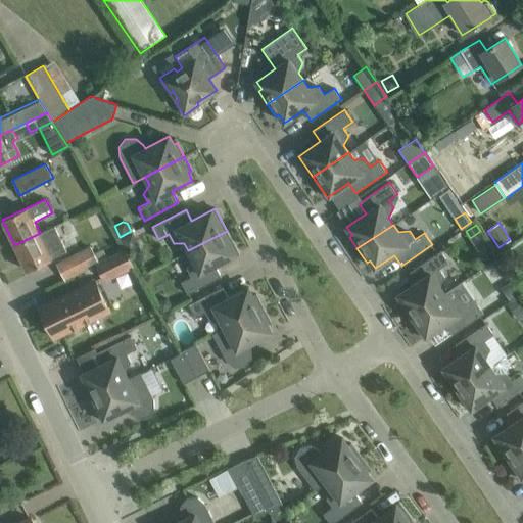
[(54,226),(40,233),(14,245),(28,271),(66,251),(54,226)]
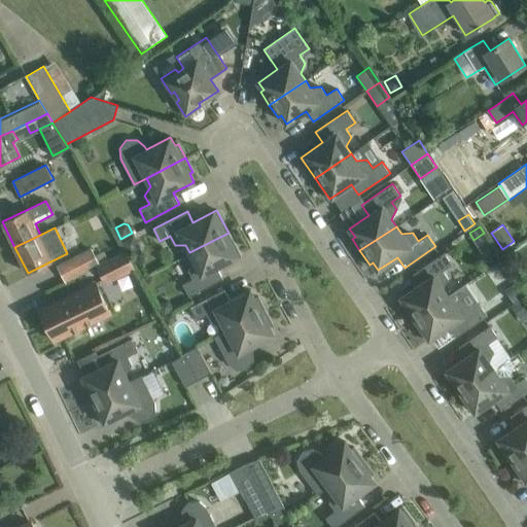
[(240,254),(229,233),(189,252),(194,260),(187,270),(192,278),(182,284),(189,296),(222,279),(217,268),(240,254)]
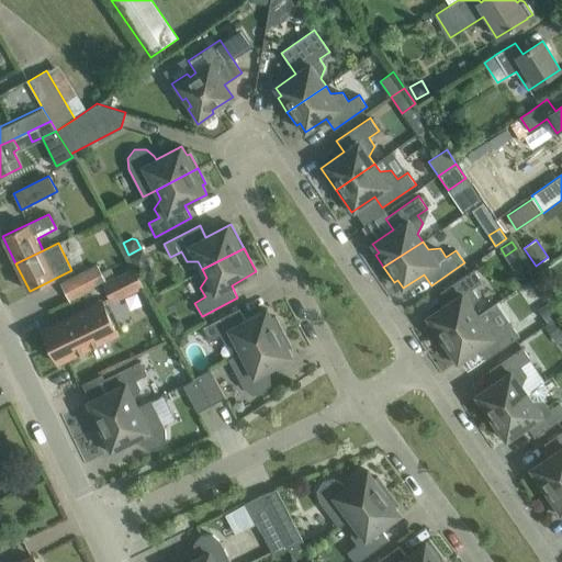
[(143,250),(130,257),(135,269),(137,272),(150,266),(143,250)]
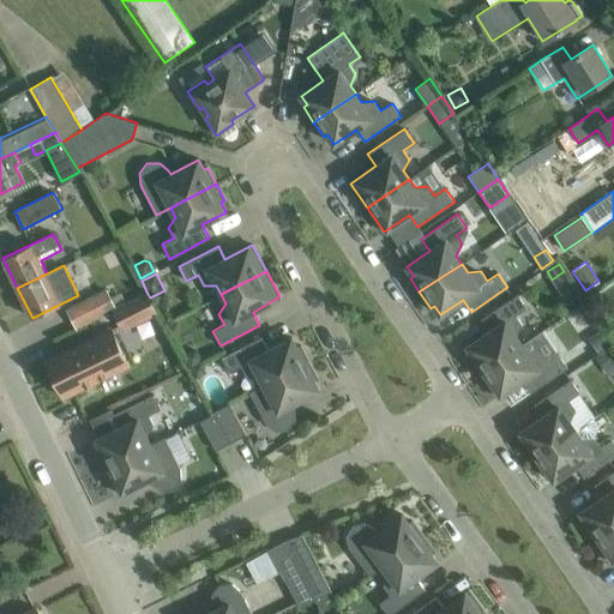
[(77,327),(116,307),(107,290),(68,309),(77,327)]
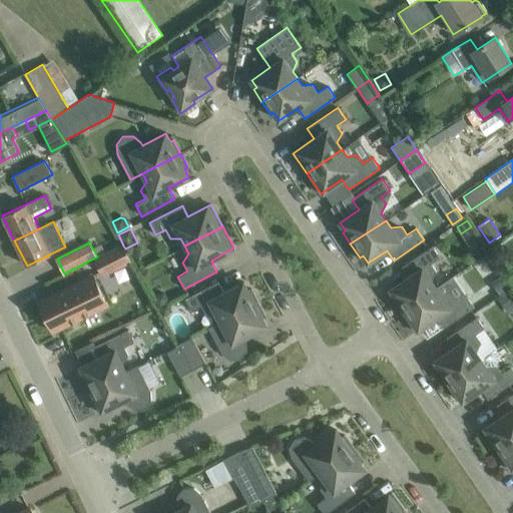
[(103,275),(131,261),(125,248),(123,245),(95,260),(103,275)]
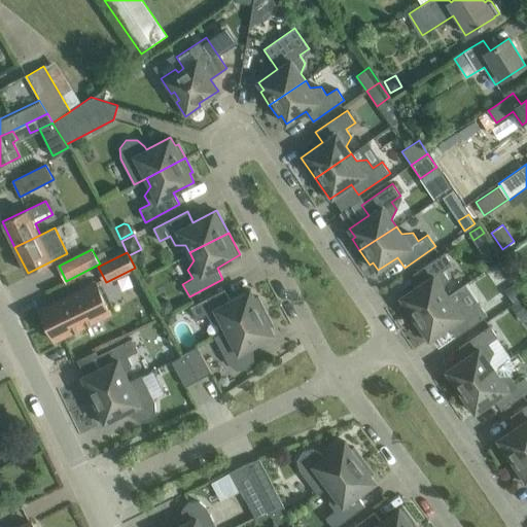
[(412,320),(449,295),(444,288),(448,278),(443,271),(452,265),(444,252),(413,274),(420,284),(397,300),(412,320)]
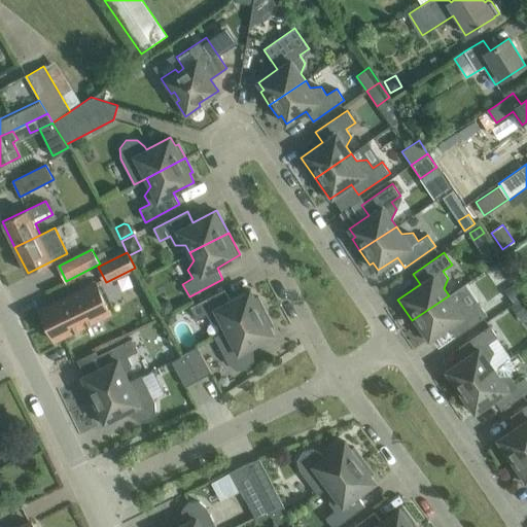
[(55,341),(73,331),(111,313),(96,281),(39,309),(55,341)]
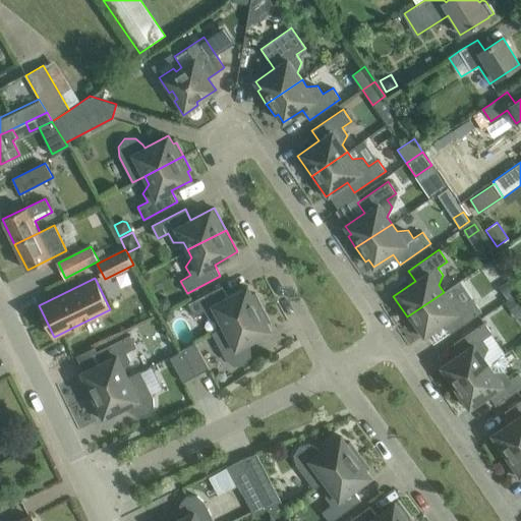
[(509,279),(499,286),(507,298),(517,291),(509,279)]
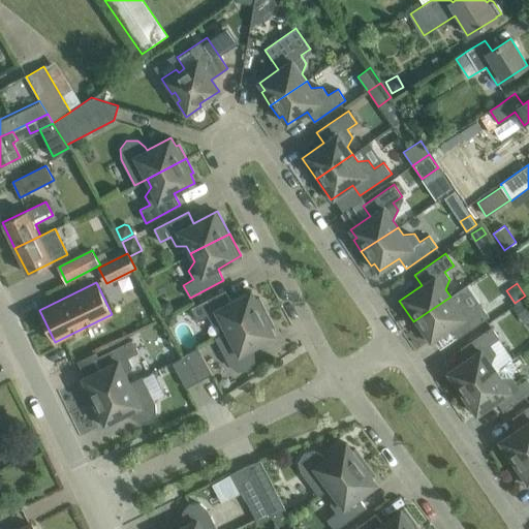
[(227,332),(267,311),(259,298),(255,299),(251,290),(230,301),(224,289),(191,308),(197,320),(208,315),(212,323),(223,324),(227,332)]
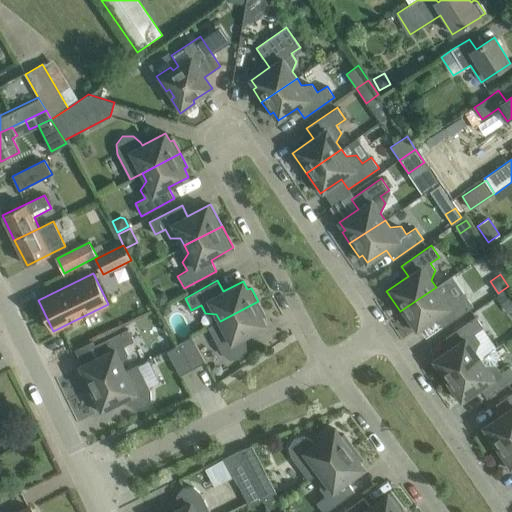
[(436,287),(400,311),(414,331),(436,317),(443,327),(473,306),(465,295),(456,301),(451,293),(440,294),(436,287)]
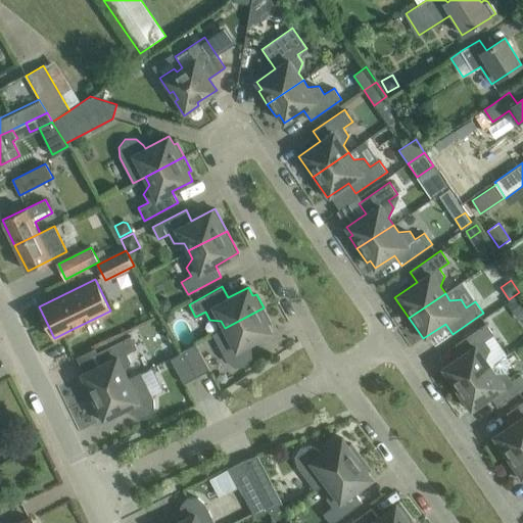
[(515,316),(522,310),(522,295),(521,293),(507,303),(515,316)]
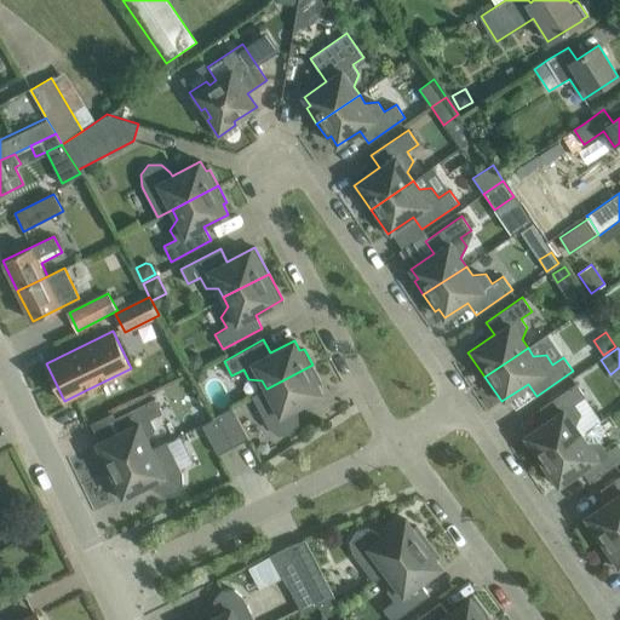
[(204,363),(199,352),(187,359),(191,369),(204,363)]
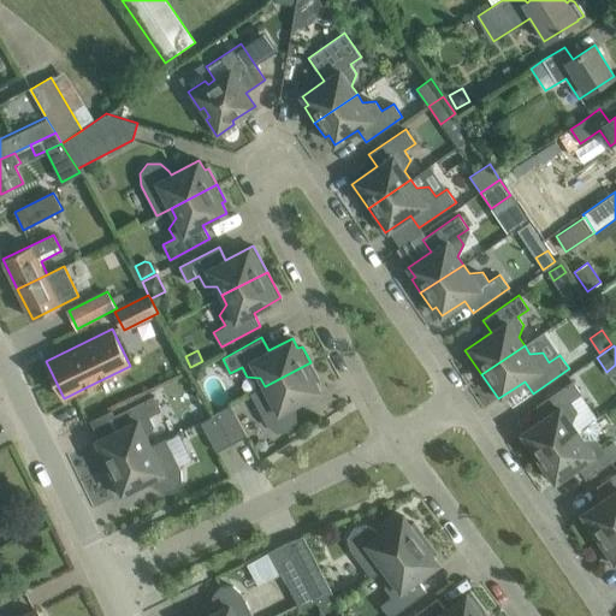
[(311,362),(265,386),(250,394),(267,425),(276,432),(288,431),(296,421),(295,409),(292,406),(320,391),(315,380),(319,379),(311,362)]
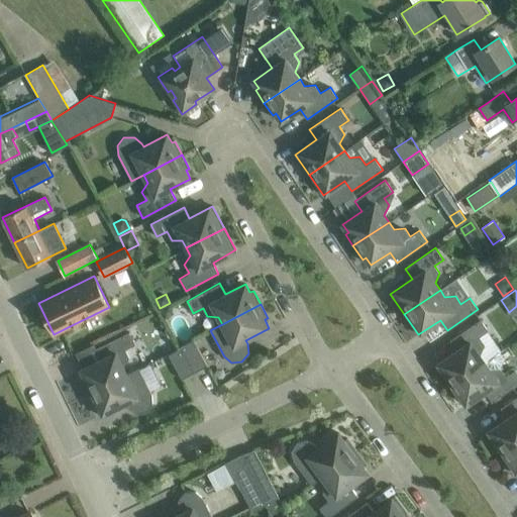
[(449,386),(485,362),(480,354),(485,344),(479,337),(488,331),(481,319),(449,340),(456,350),(438,364),(443,372),(440,374),(449,386)]
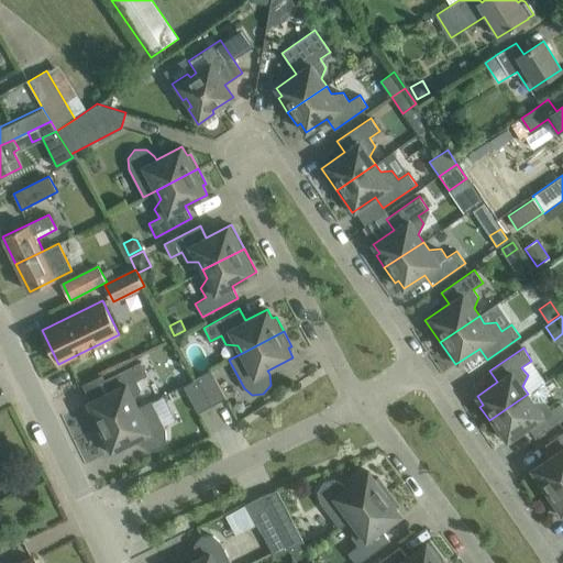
[(96,429),(152,401),(151,400),(139,407),(134,399),(141,389),(136,381),(147,375),(141,362),(103,379),(110,392),(84,404),(96,429)]
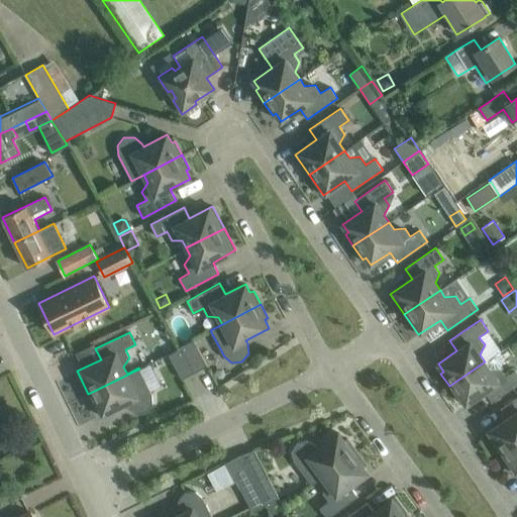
[(181,347),(194,373),(207,366),(193,339),(180,346),(181,347)]
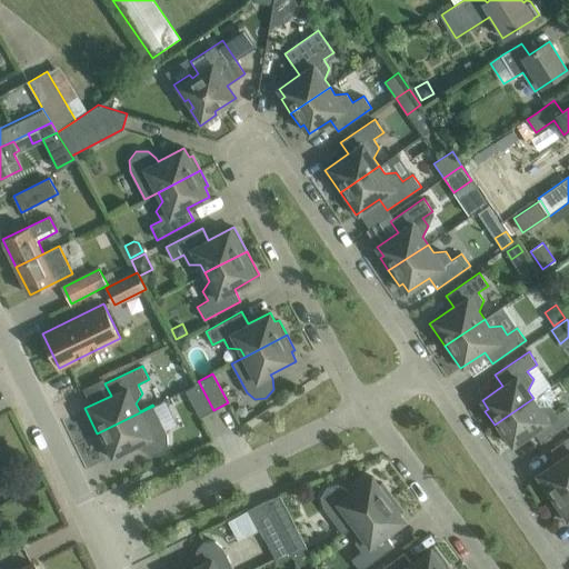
[(200,417),(213,410),(199,382),(197,383),(186,390),(200,417)]
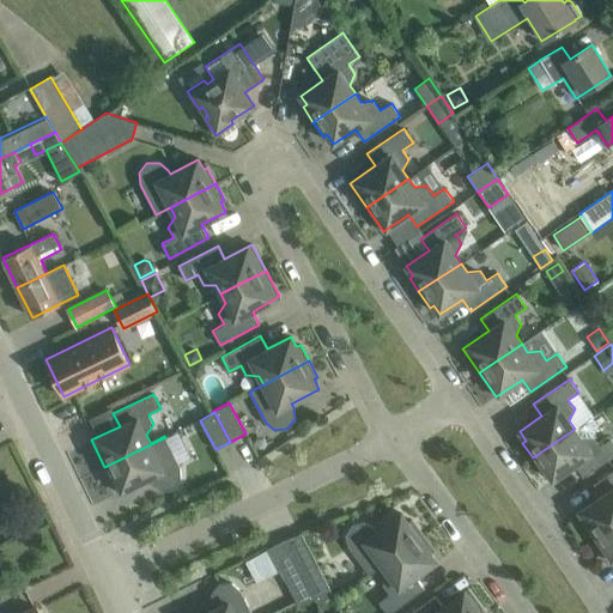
[(575,429),(533,457),(542,473),(546,469),(552,480),(575,465),(583,477),(612,455),(612,442),(610,438),(599,445),(593,436),(598,424),(592,417),(575,429)]
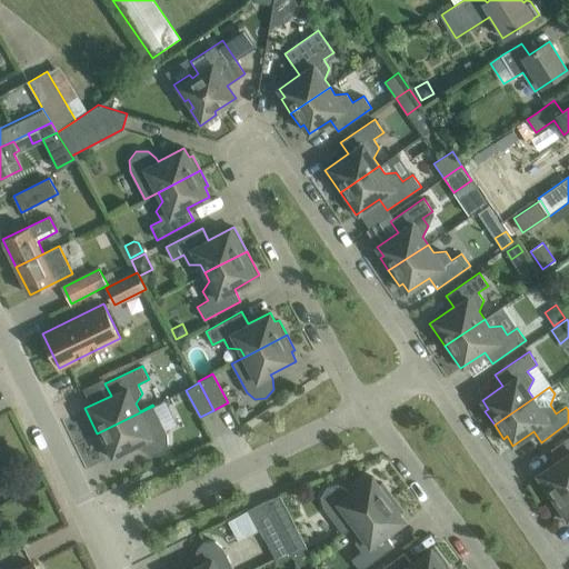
[(153,406),(97,433),(109,458),(139,443),(140,447),(149,455),(160,453),(168,445),(167,433),(153,406)]
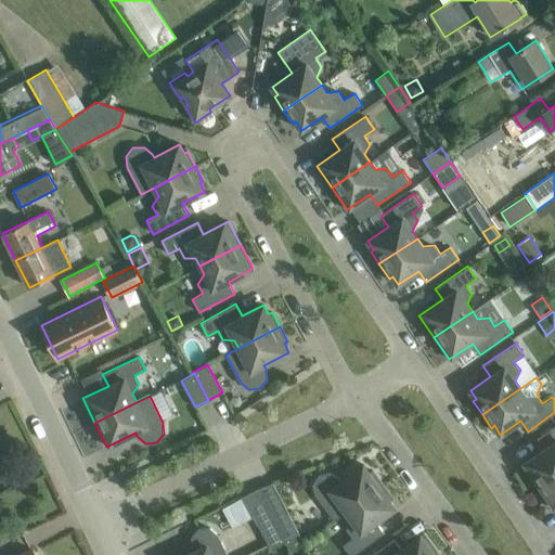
[(537,487),(554,474),(554,425),(538,438),(545,449),(521,465),(537,487)]
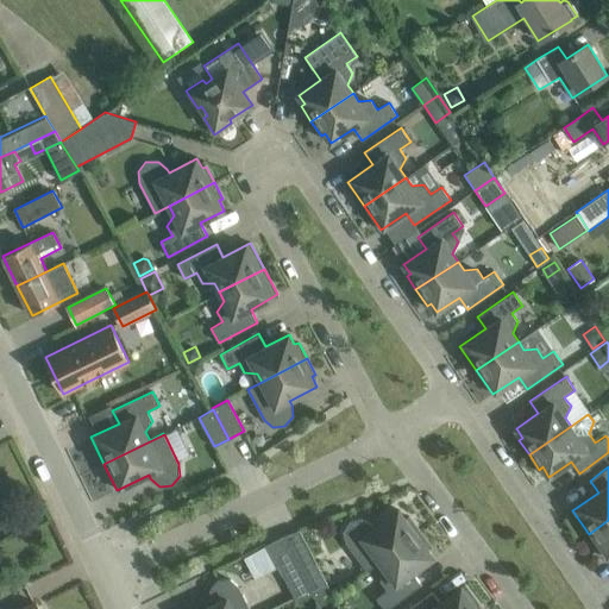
[(378,562),(420,531),(409,516),(406,519),(399,509),(374,528),(371,525),(362,519),(350,521),(344,532),(346,544),(366,570),(378,562)]
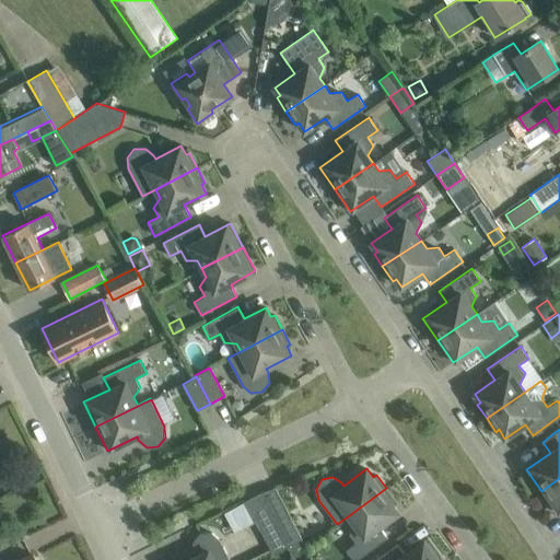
[(559,478),(541,491),(557,514),(559,511),(559,478)]
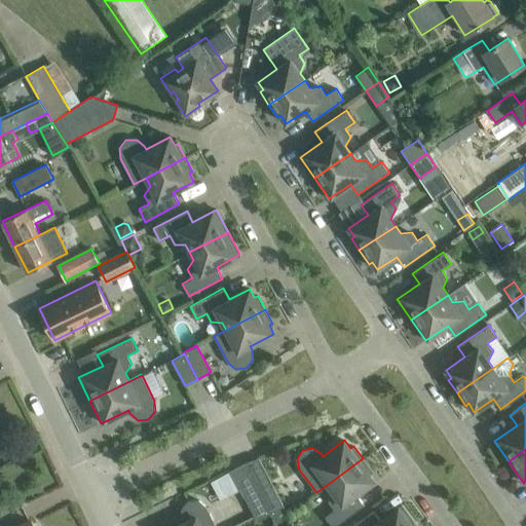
[(258,458),(243,464),(259,492),(270,514),(272,517),(286,510),(272,485),(258,458)]
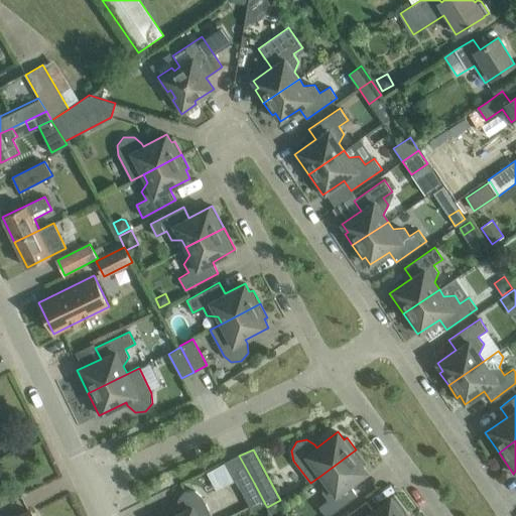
[(365,462),(356,449),(320,476),(326,482),(321,492),(328,500),(318,506),(326,515),(329,515),(357,495),(350,485),(368,472),(362,464),(365,462)]
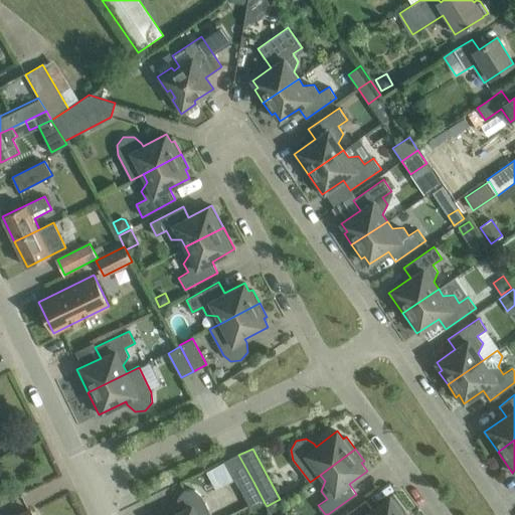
[(253,482),(238,455),(225,461),(251,510),(265,503),(253,482)]
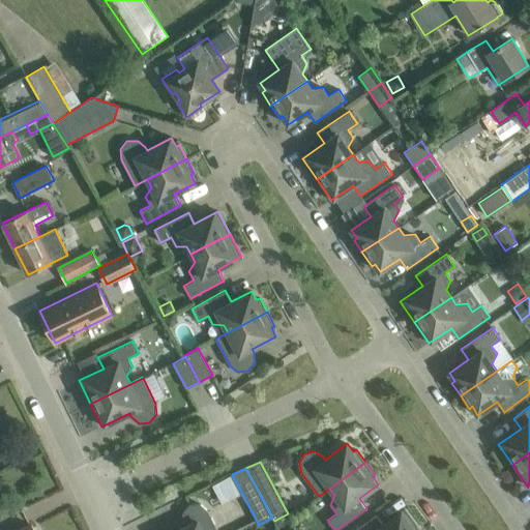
[(231,475),(212,486),(222,504),(240,494),(231,475)]
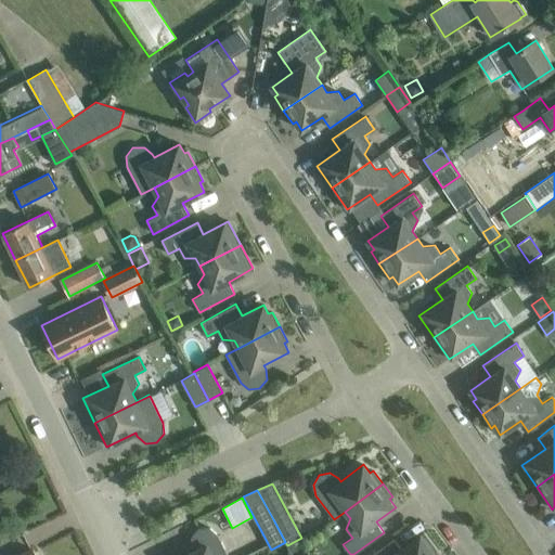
[(228,554),(218,534),(209,527),(198,528),(191,537),(192,547),(194,551),(184,554),(228,554)]
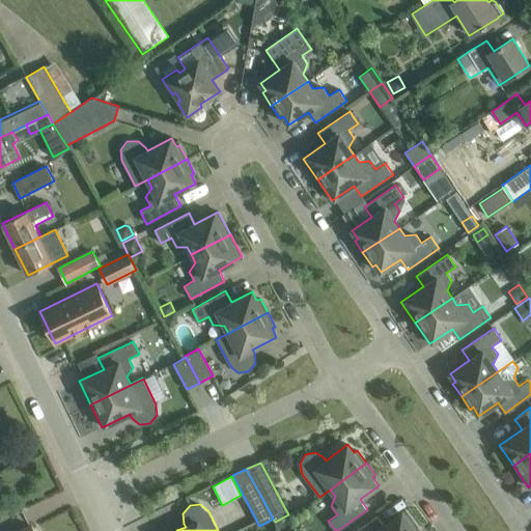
[(419,530),(421,530),(406,509),(384,526),(375,515),(355,530),(419,530)]
